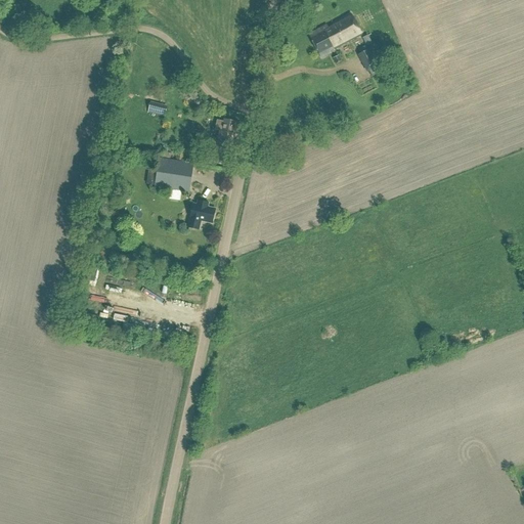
[(330,52),(362,35),(351,13),(332,24),(333,27),(328,29),(326,27),(320,30),(319,29),(308,34),(321,58),(331,53),(330,52)]
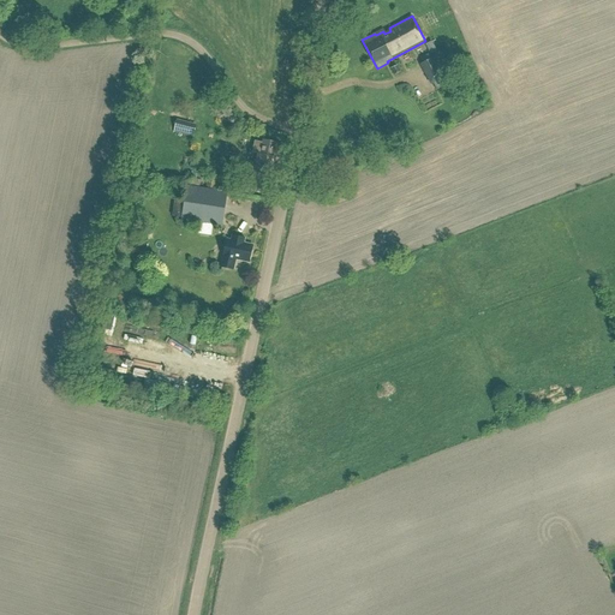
[(421,64),(430,83),(445,76),(435,57),(421,64)]
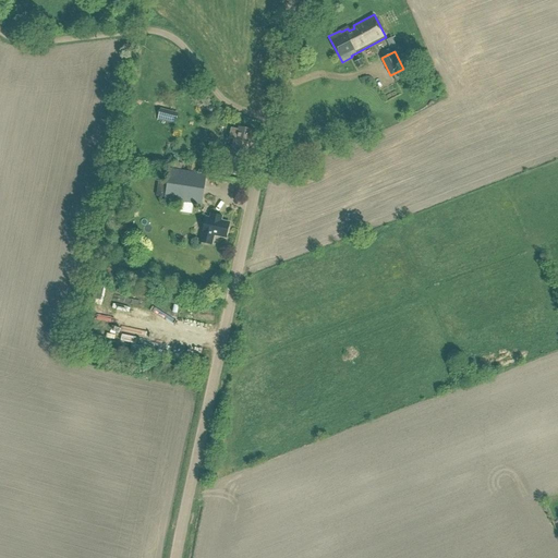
[(373,82),(386,75),(378,59),(365,64),(373,82)]
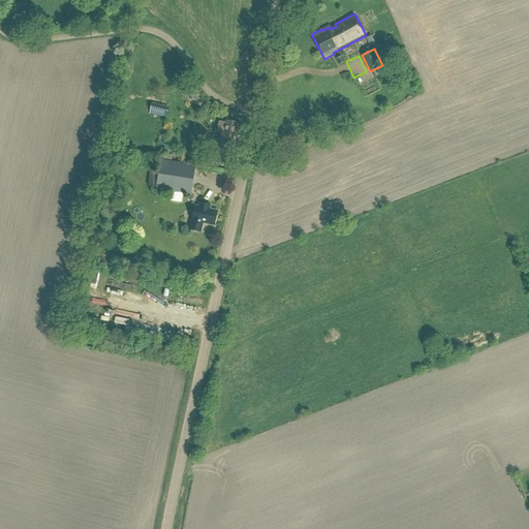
[(152,103),(149,114),(165,118),(168,107),(152,103)]
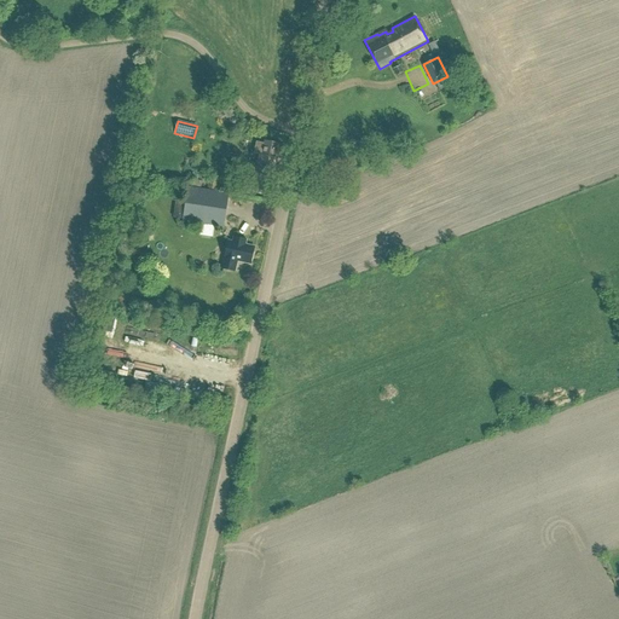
[(275,183),(278,167),(275,166),(277,157),(281,158),(283,146),(266,143),(265,144),(256,142),(253,154),(255,154),(258,155),(253,178),(275,183)]
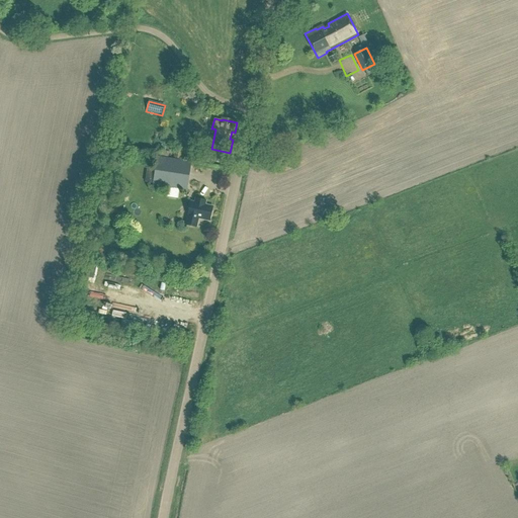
[(203,132),(193,130),(190,144),(190,145),(195,146),(200,147),(203,132)]
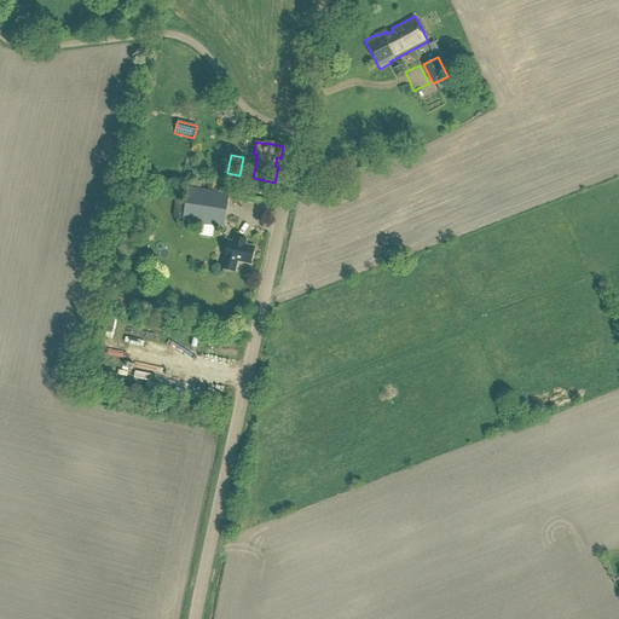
[(215,191),(213,191),(189,187),(184,221),(223,229),(229,194),(215,191)]
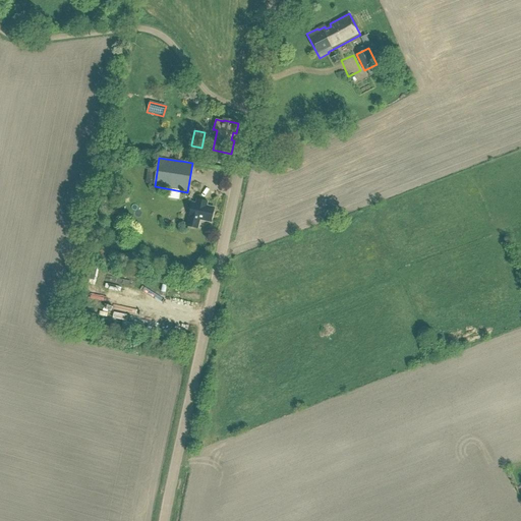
[(193,203),(187,227),(197,229),(199,221),(199,220),(212,222),(214,213),(211,212),(212,210),(212,207),(208,206),(208,204),(196,200),(196,203),(193,203)]
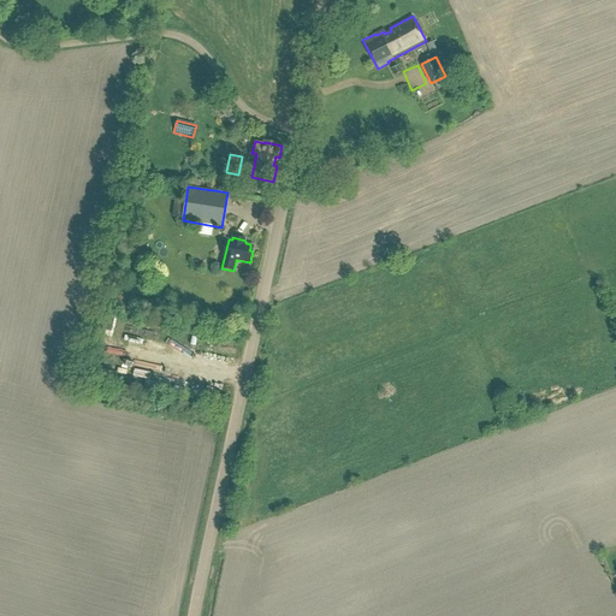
[(373,390),(362,391),(363,402),(374,401),(373,390)]
